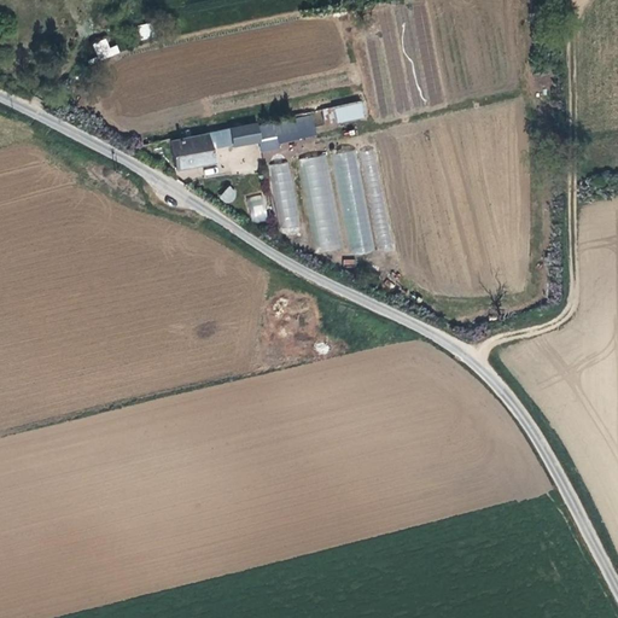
[(139,27),(143,40),(151,36),(147,24),(139,27)]
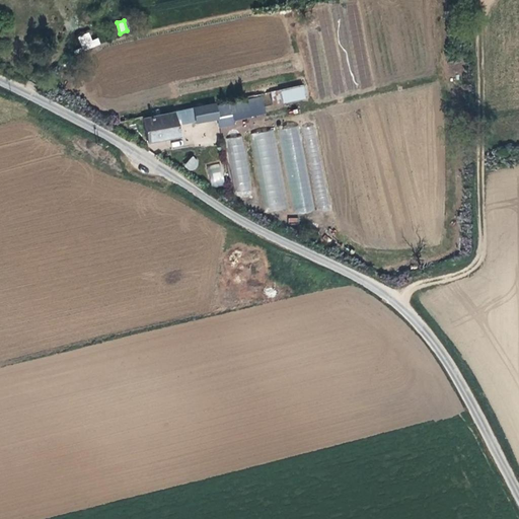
[(78,36),(83,51),(100,45),(98,38),(92,40),(89,31),(78,36)]
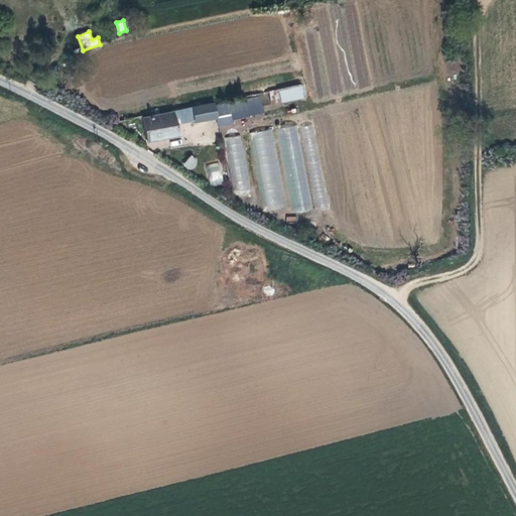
[(301,100),(298,88),(277,92),(280,104),(301,100)]
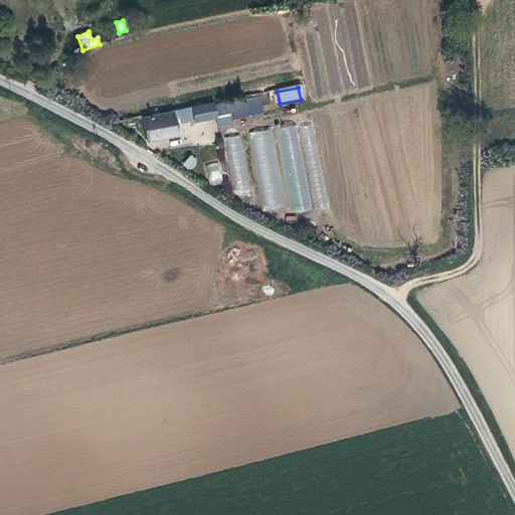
[(215,119),(212,104),(189,109),(192,124),(215,119)]
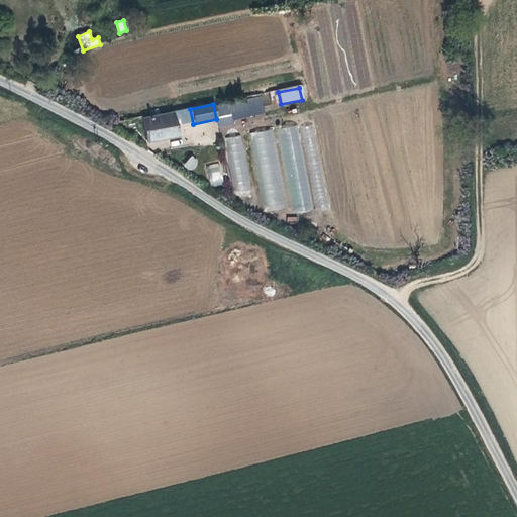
[(179,136),(174,112),(142,118),(147,143),(179,136)]
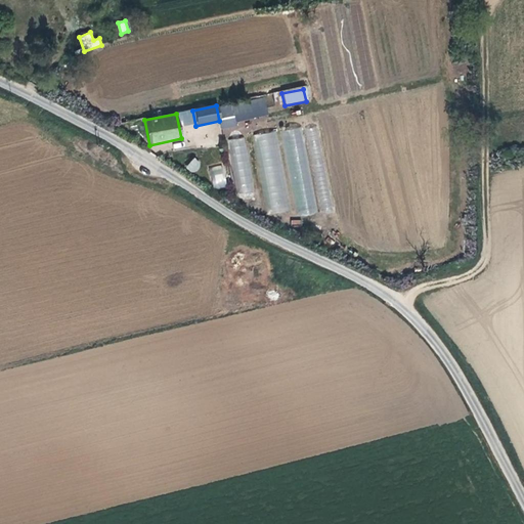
[(303,127),(256,135),(270,214),(294,210),(295,217),(318,213),(318,212),(332,210),(324,167),(310,170),(303,127)]
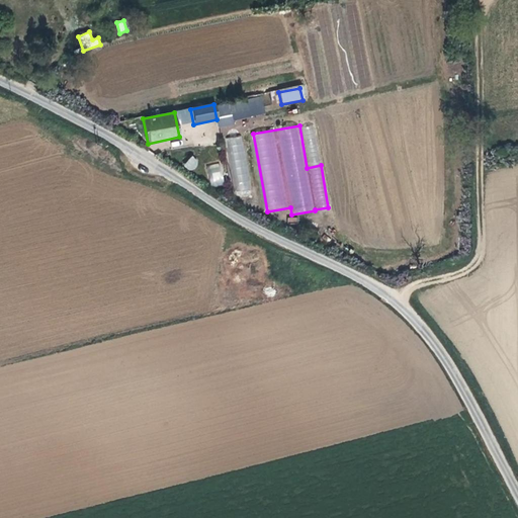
[(225,140),(234,192),(252,188),(242,136),(225,140)]
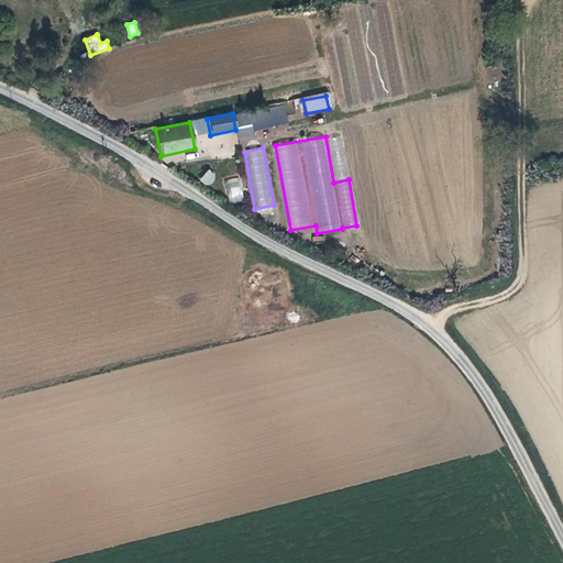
[(208,168),(200,179),(208,186),(217,176),(208,168)]
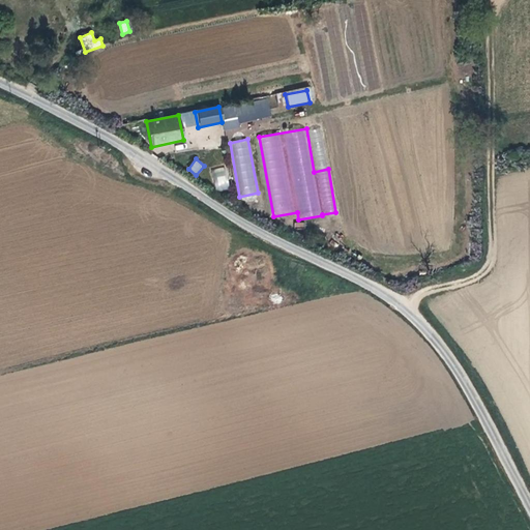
[(210,171),(217,192),(231,186),(223,166),(210,171)]
